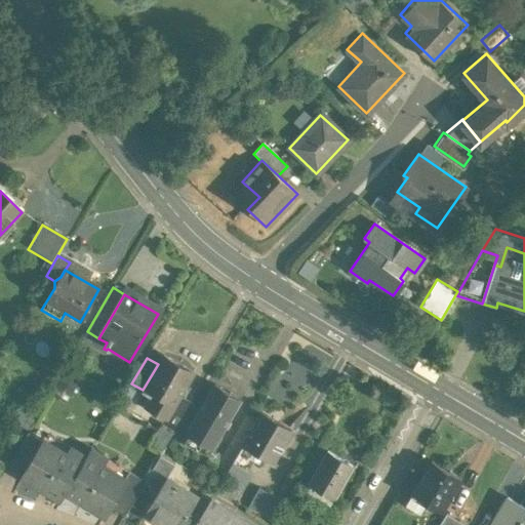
[(191,376),(160,359),(158,364),(143,390),(153,396),(173,407),(191,376)]
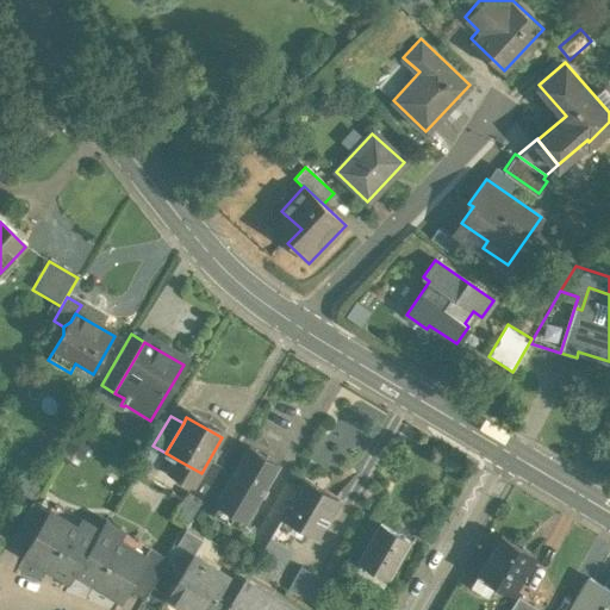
[(279,467),(249,450),(229,484),(230,484),(257,500),(259,502),(279,467)]
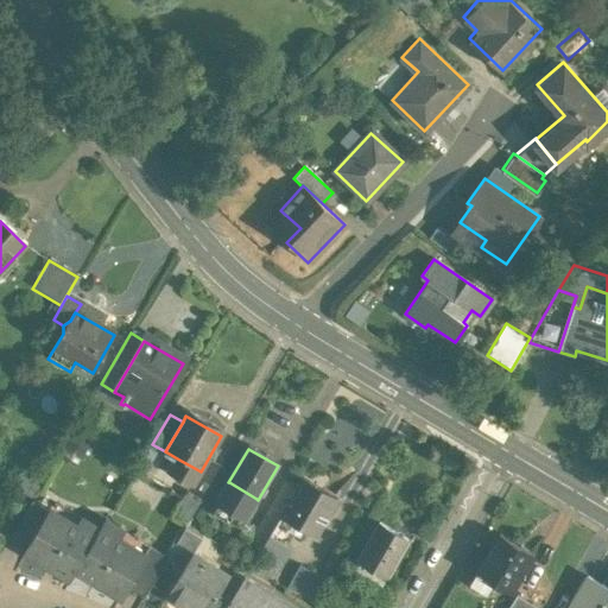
[(177,458),(169,474),(191,487),(201,472),(177,458)]
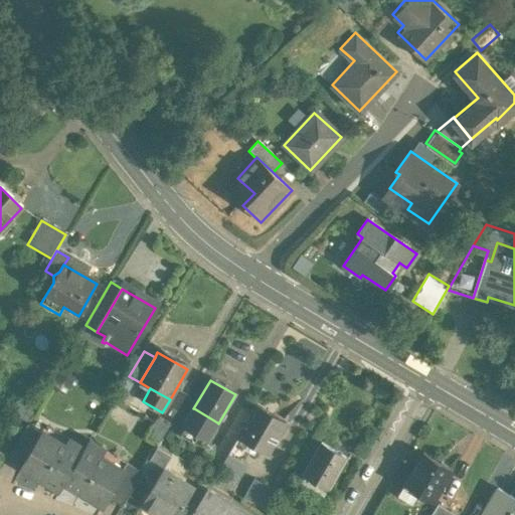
[(285,424),(254,406),(237,438),(251,446),(268,455),(285,424)]
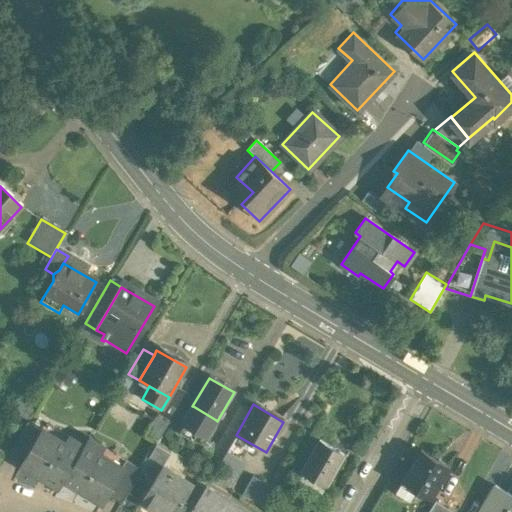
[(216,420),(193,406),(182,425),(197,434),(205,439),(216,420)]
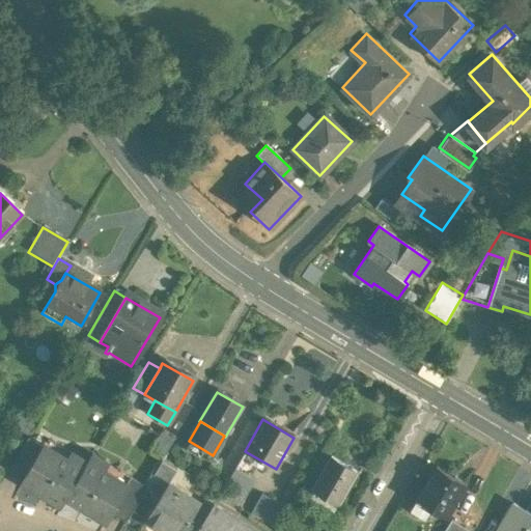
[(174,440),(163,432),(150,452),(163,459),(174,440)]
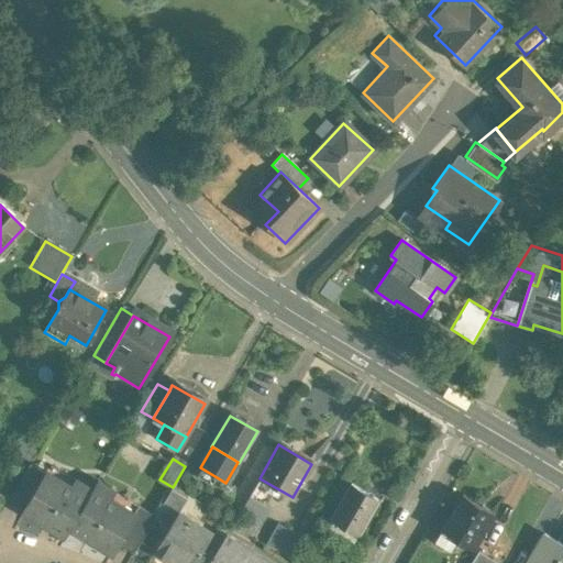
[(44,476),(28,466),(8,500),(24,510),(44,476)]
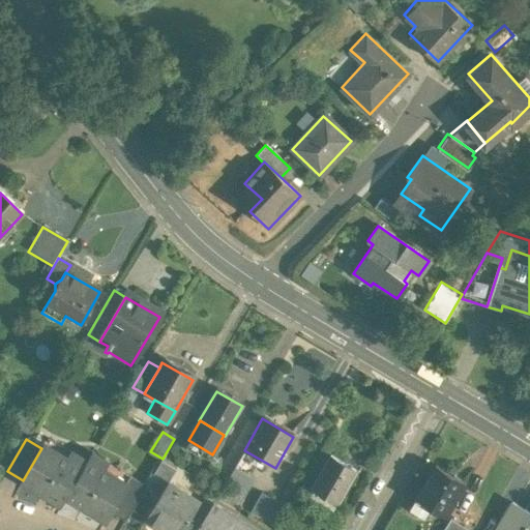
[(185,445),(174,439),(163,459),(160,462),(171,468),(176,460),(173,459),(178,451),(180,452),(185,445)]
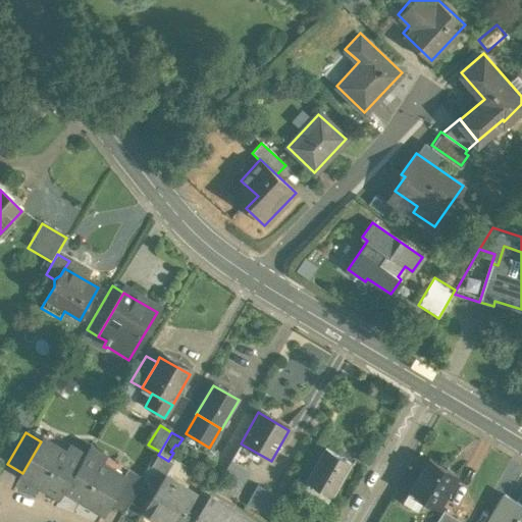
[(201,442),(186,433),(183,438),(177,446),(175,445),(170,452),(173,453),(190,463),(201,442)]
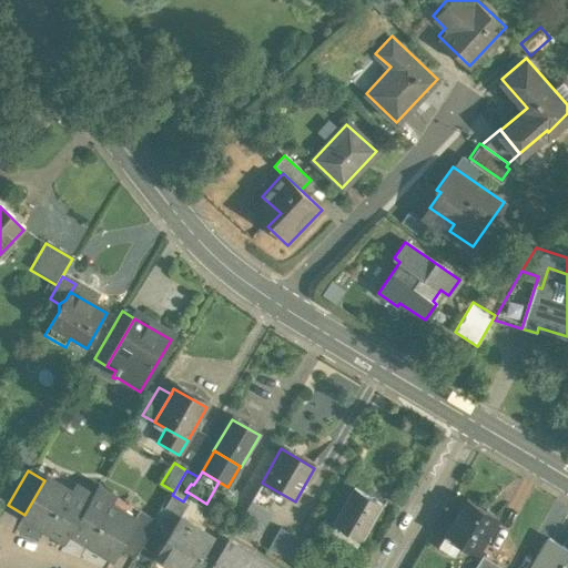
[(87,505),(44,480),(24,515),(22,518),(64,544),(69,535),(87,505)]
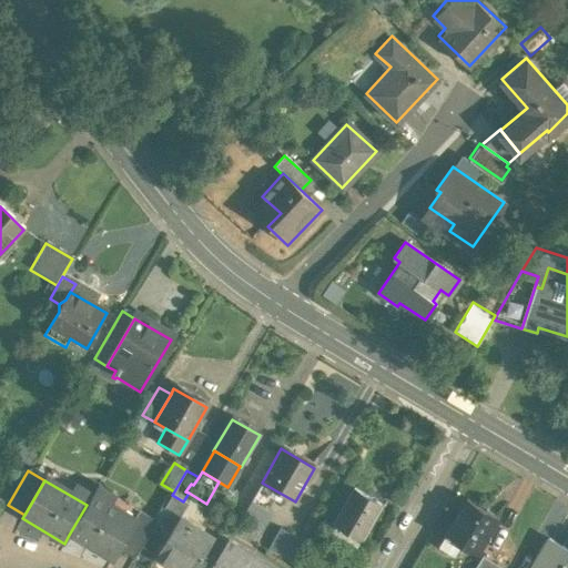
[(262,483),(252,501),(266,510),(277,492),(262,483)]
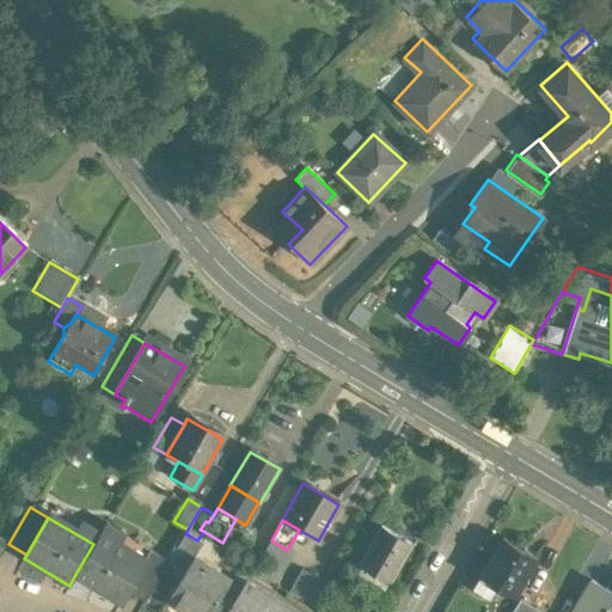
[(410,544),(381,527),(360,564),(389,581),(410,544)]
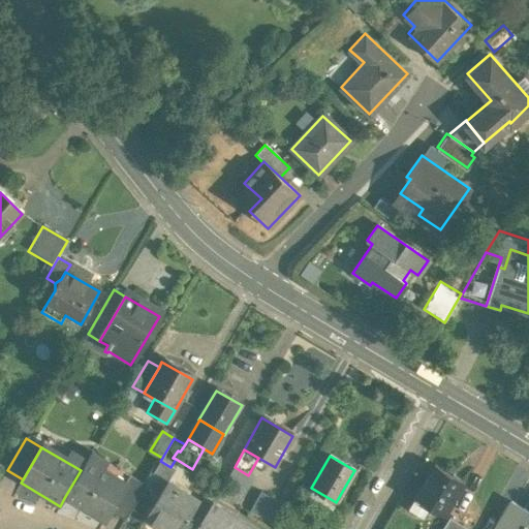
[(170,467),(160,461),(147,485),(160,492),(165,484),(166,484),(175,469),(170,467)]
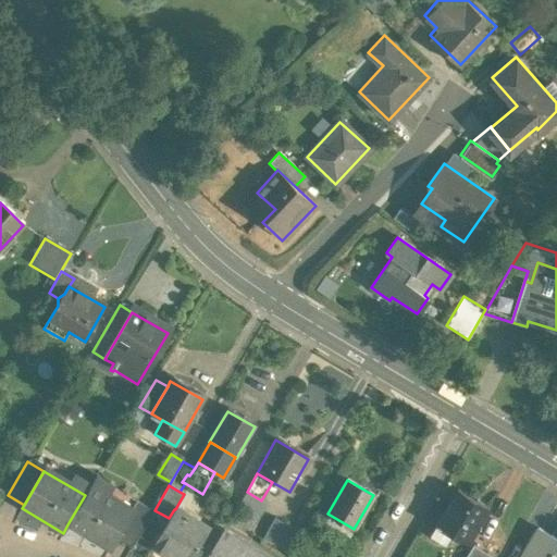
[(131,511),(90,487),(85,495),(67,524),(109,548),(115,537),(132,511),(131,511)]
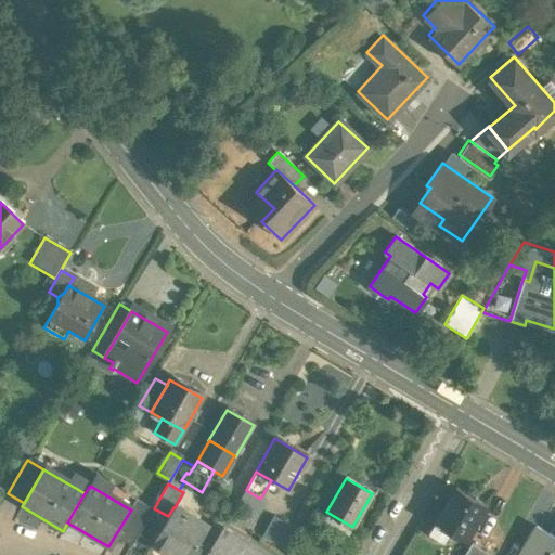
[(486,507),(455,488),(435,523),(465,541),(486,507)]
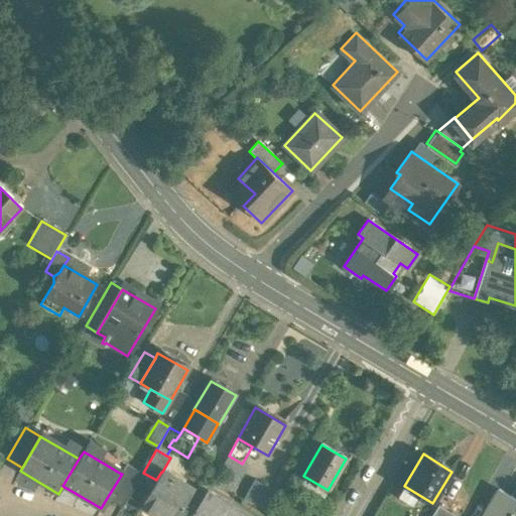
[(242,464),(229,456),(223,466),(239,475),(245,465),(242,464)]
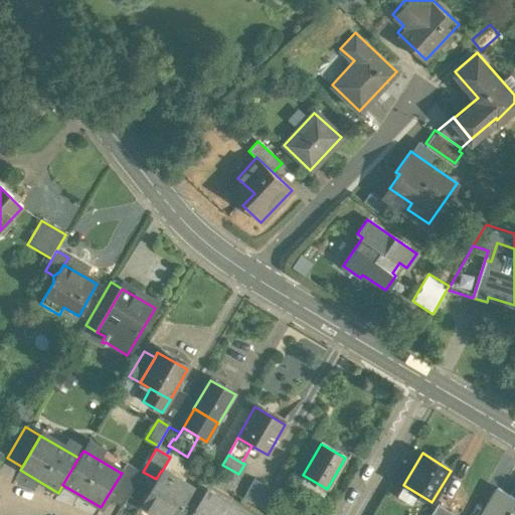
[(141,475),(125,465),(121,473),(122,473),(107,497),(122,506),(141,475)]
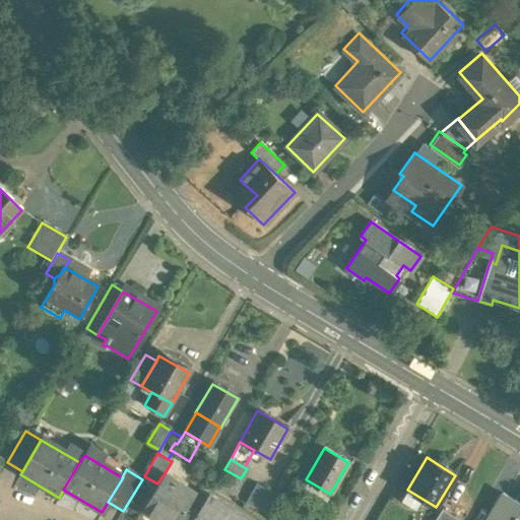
[(164,475),(163,475),(157,483),(142,511),(157,519),(179,519),(195,494),(164,475)]
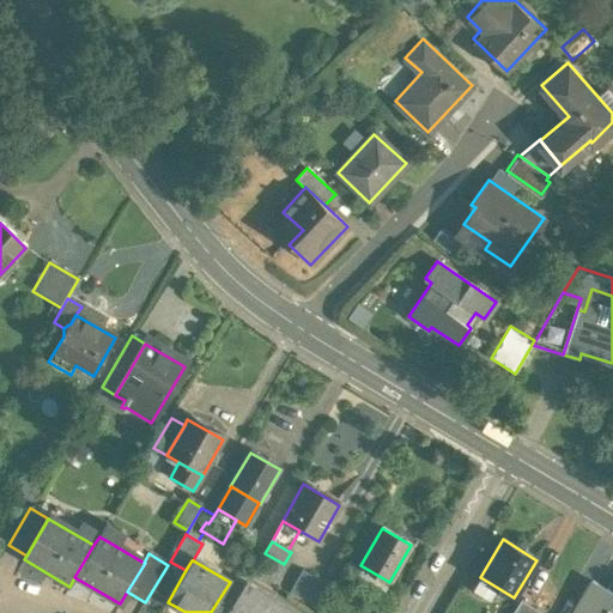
[(323,584),(302,572),(290,594),(311,606),(323,584)]
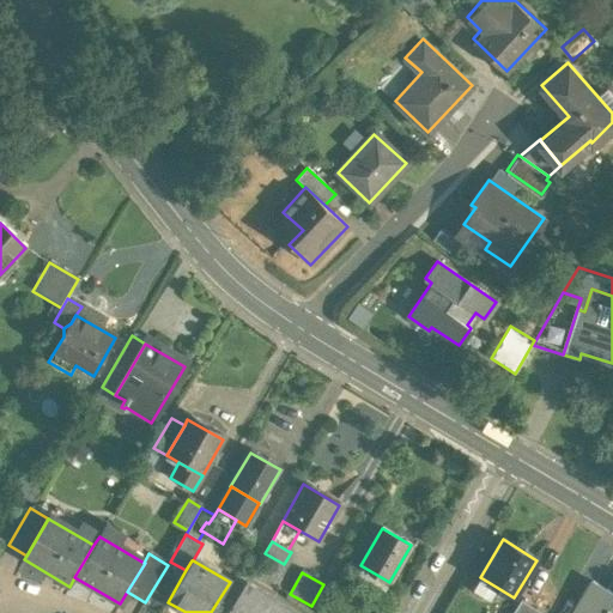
[(612,612),(612,594),(592,582),(572,612),(612,612)]
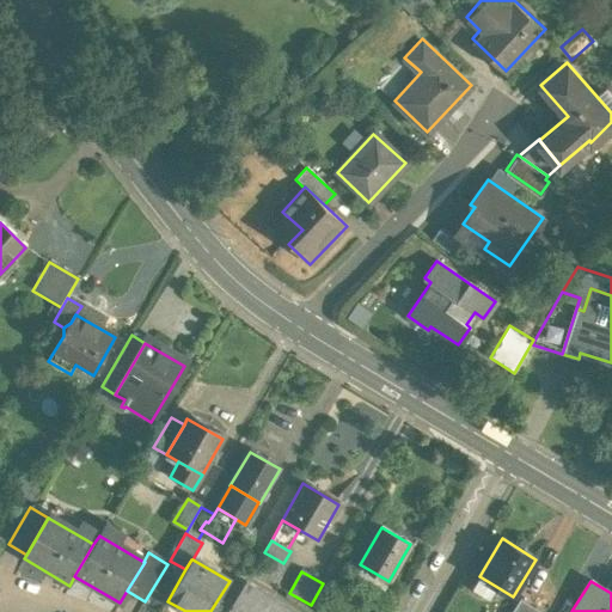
[(273,600),(245,583),(227,611),(286,611),(271,604),(273,600)]
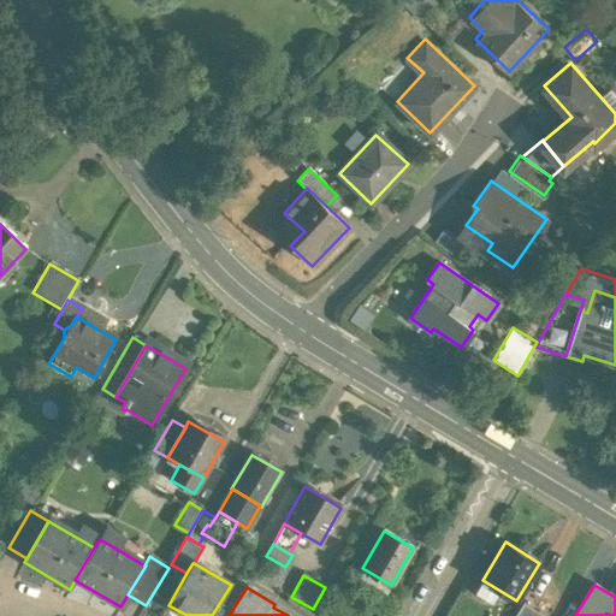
[(544,615),(523,603),(515,615),(544,615)]
